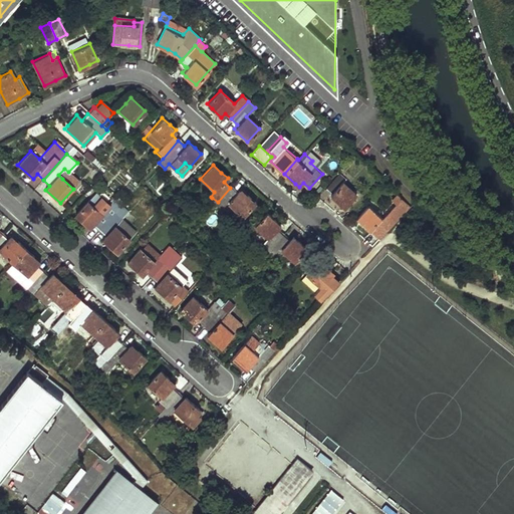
[(64,169),(58,175),(62,179),(68,172),(64,169)]
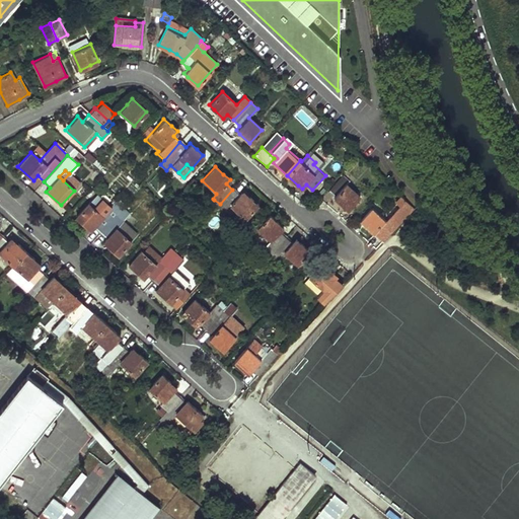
[(328,190),(336,196),(334,198),(340,203),(348,210),(360,197),(346,183),(348,180),(343,175),(328,190)]
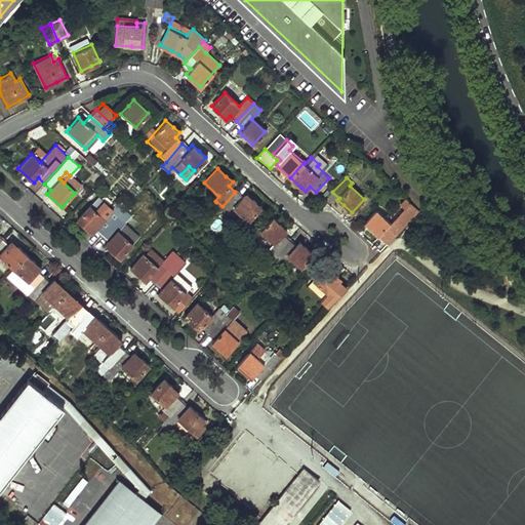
[(223,206),(217,211),(225,218),(233,208),(247,223),(260,207),(253,201),(245,194),(242,198),(235,192),(223,206)]
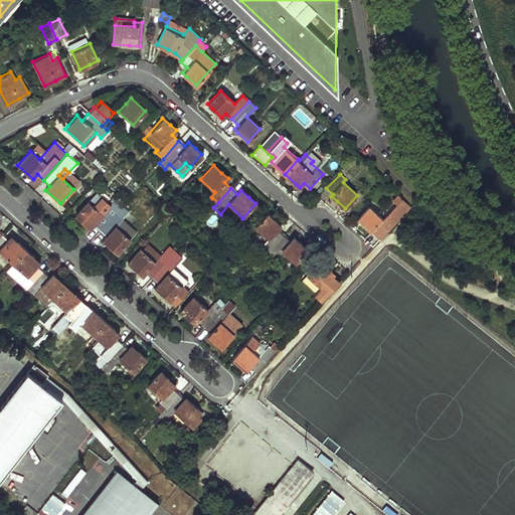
[(97,194),(75,217),(90,230),(94,226),(101,231),(123,207),(114,199),(109,205),(97,194)]
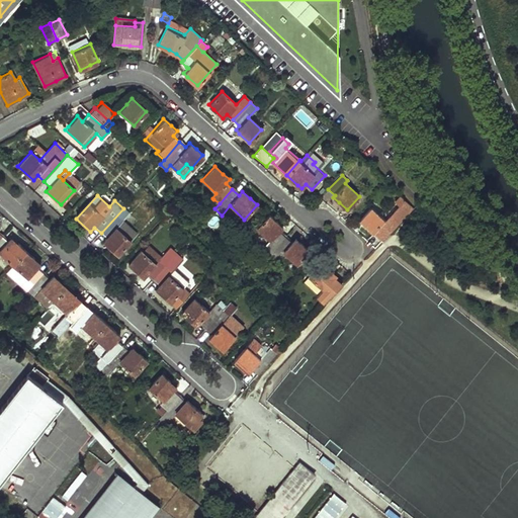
[(365,226),(381,241),(413,207),(400,196),(395,201),(399,206),(385,221),(371,207),(359,221),(365,226)]
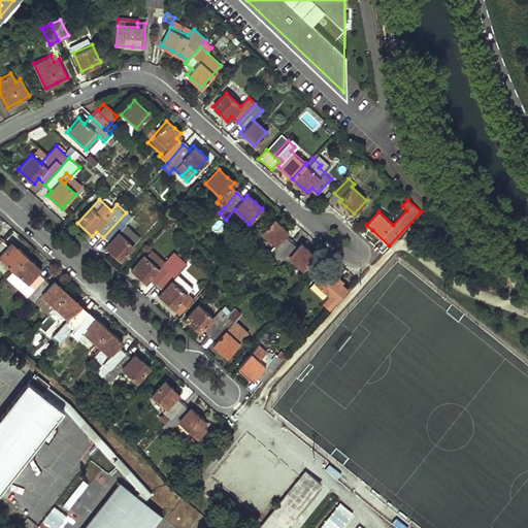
[(218,203),(212,208),(219,213),(219,212),(224,207),(218,203)]
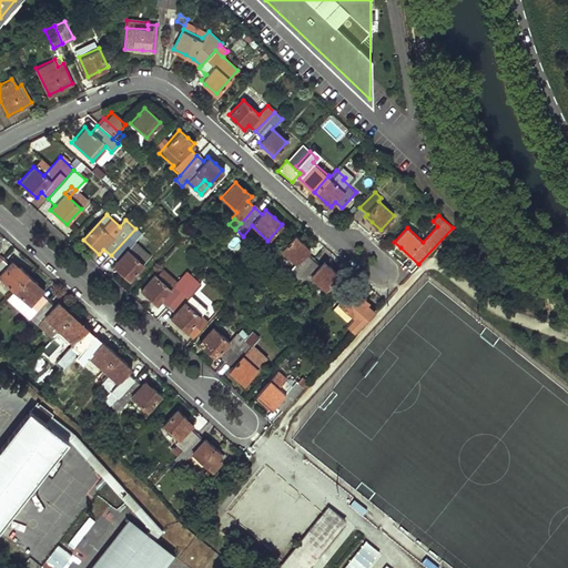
[(150,257),(134,244),(143,235),(135,229),(111,255),(118,262),(113,266),(130,281),(150,257)]
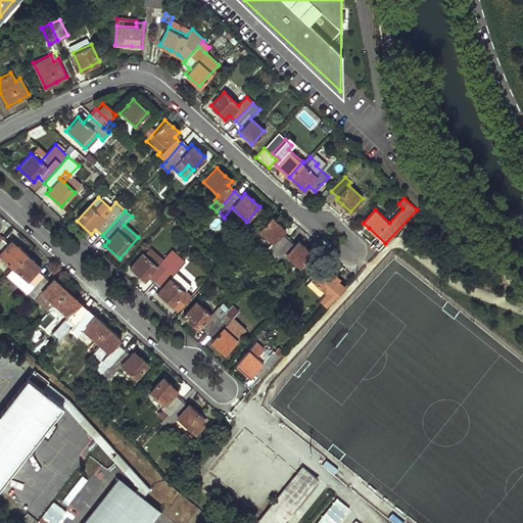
[(258,231),(272,242),(263,253),(270,259),(288,239),(281,233),(285,229),(277,222),(272,217),(258,231)]
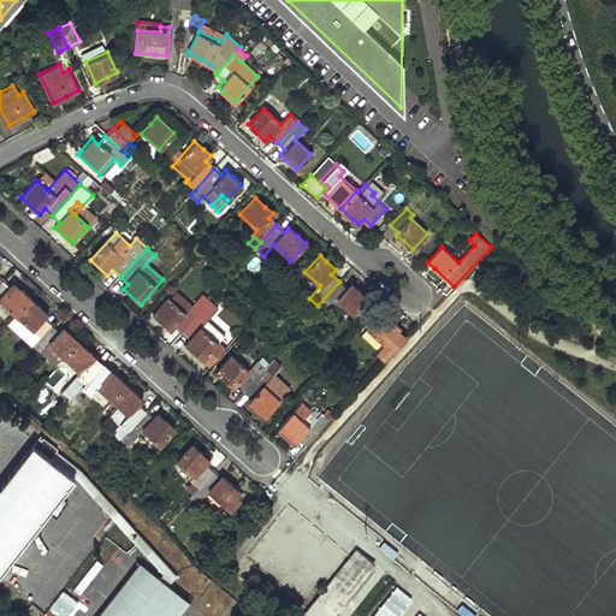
[(3,282),(0,284),(0,301),(17,315),(31,298),(15,284),(10,288),(3,282)]
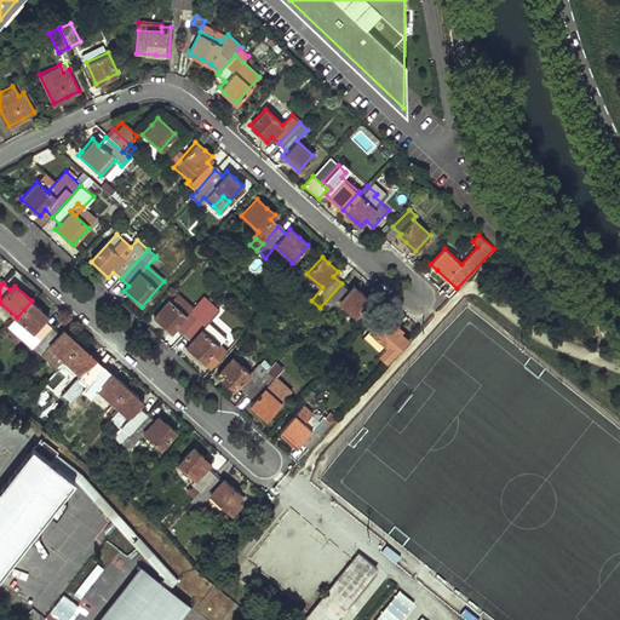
[(342,283),(320,308),(323,311),(327,315),(339,302),(355,317),(369,300),(367,298),(354,285),(349,291),(342,283)]
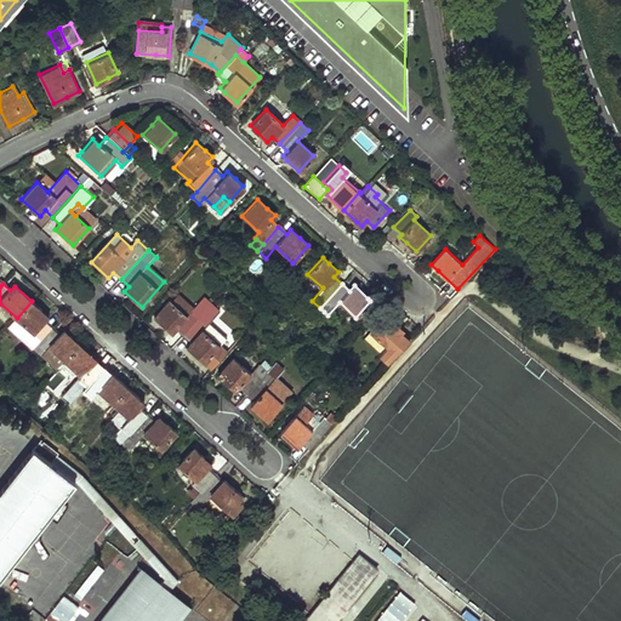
[(194,309),(178,296),(171,303),(169,301),(154,318),(171,334),(176,329),(184,336),(208,311),(217,298),(210,291),(194,309)]
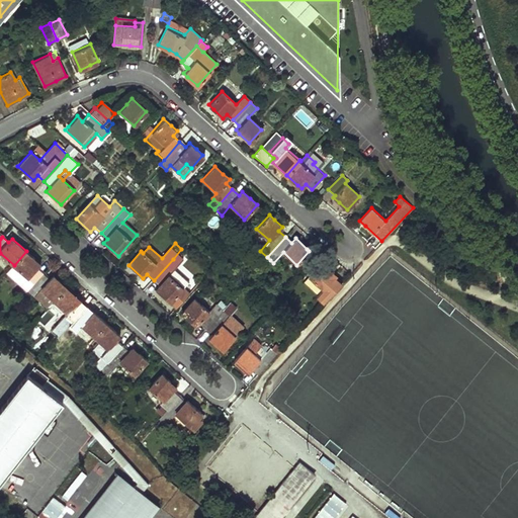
[(175,269),(188,255),(181,249),(173,259),(154,280),(160,285),(156,290),(176,309),(195,288),(175,269)]
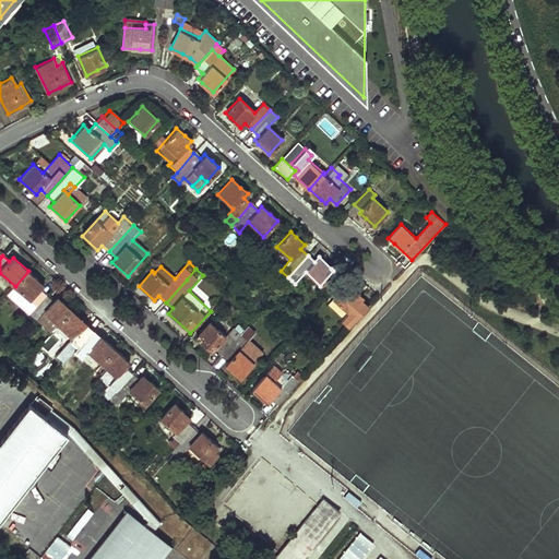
[(15,286),(31,300),(26,306),(34,311),(48,296),(40,289),(45,285),(28,271),(15,286)]
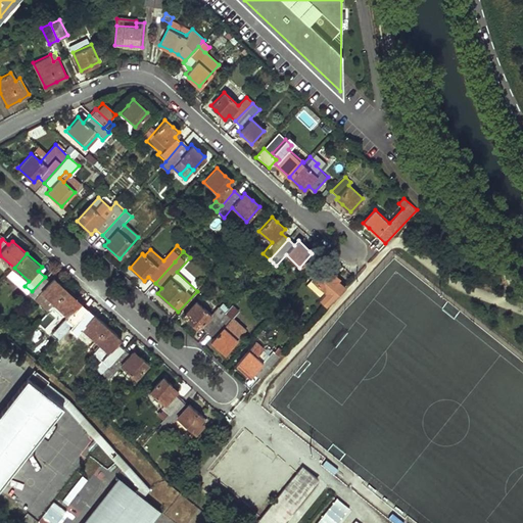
[(333,273),(325,265),(307,284),(322,297),(320,299),(328,306),(345,288),(338,281),(340,279),(333,273)]
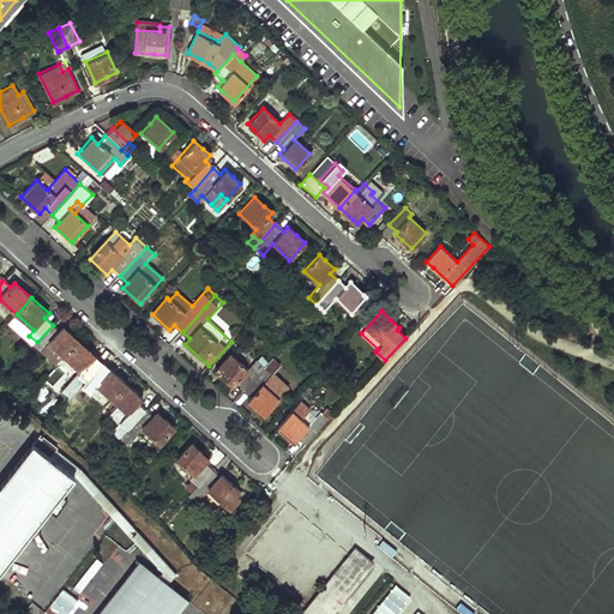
[(80,341),(64,326),(60,331),(53,325),(37,342),(56,360),(61,354),(65,357),(80,341)]
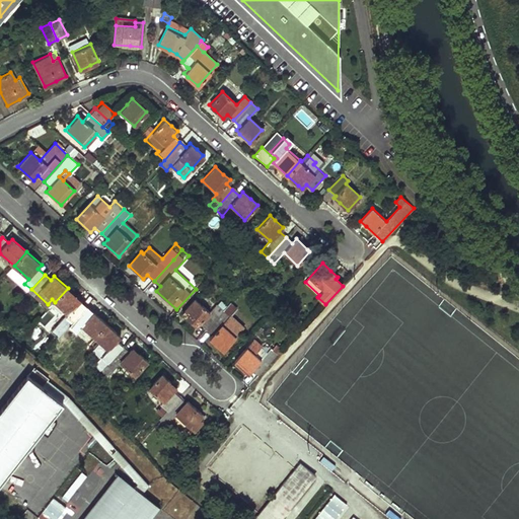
[(55,302),(69,314),(65,318),(68,320),(65,323),(62,321),(61,319),(57,323),(59,325),(58,326),(65,331),(75,320),(84,310),(77,304),(81,300),(68,288),(55,302)]
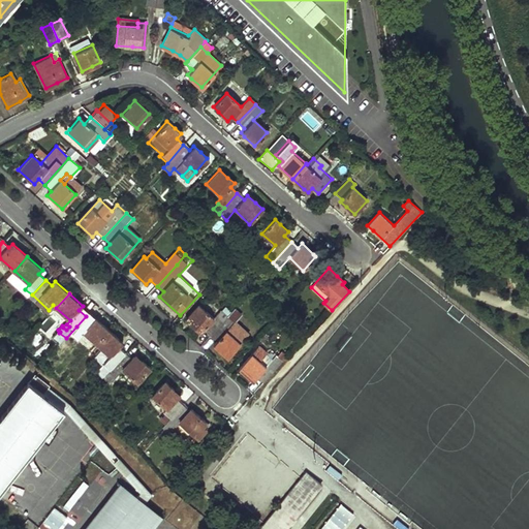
[(231,314),(225,308),(221,311),(214,319),(199,306),(186,320),(201,334),(205,330),(211,335),(228,317),(231,314)]
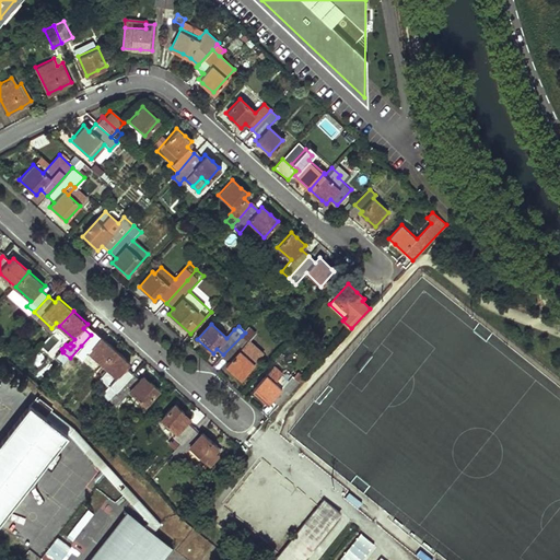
[(255,335),(248,328),(245,333),(242,336),(248,342),(255,335)]
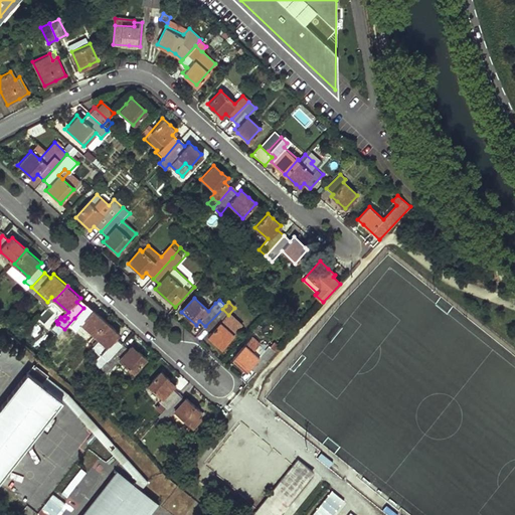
[(74,318),(94,335),(107,321),(93,310),(90,313),(83,308),(74,318)]
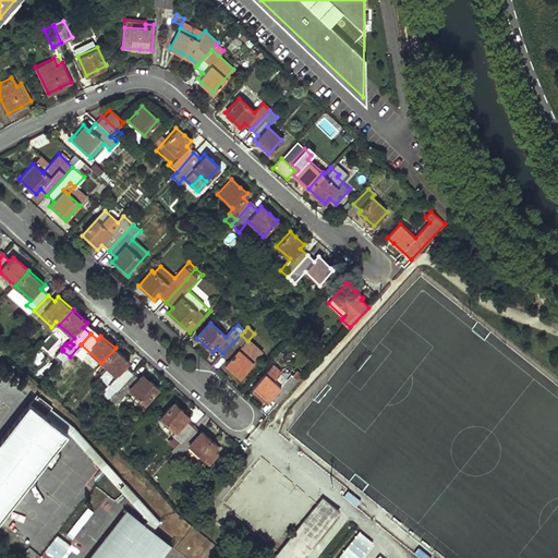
[(230,360),(226,365),(241,377),(263,354),(247,341),(241,335),(222,353),(230,360)]
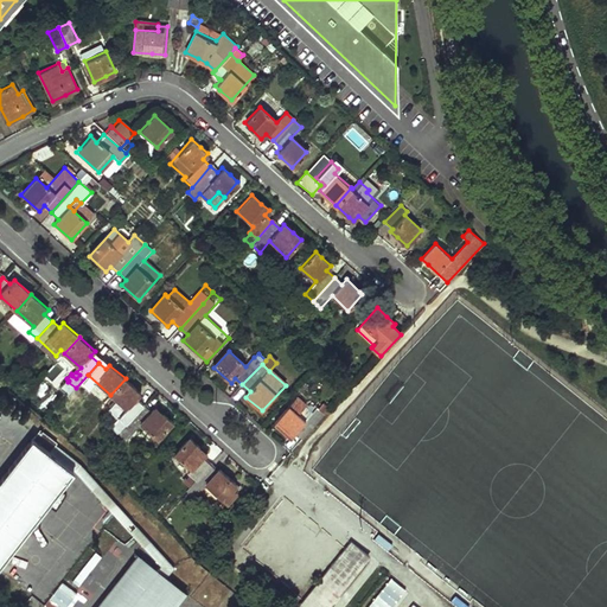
[(116,400),(107,410),(117,419),(110,427),(119,434),(145,404),(138,397),(141,393),(126,378),(110,395),(116,400)]
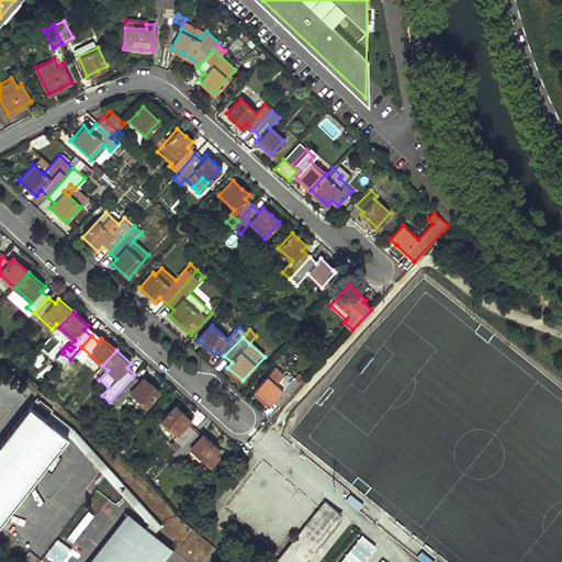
[(283,375),(276,369),(255,391),(270,405),(273,401),(281,407),(306,380),(299,373),(283,390),(276,384),(283,375)]
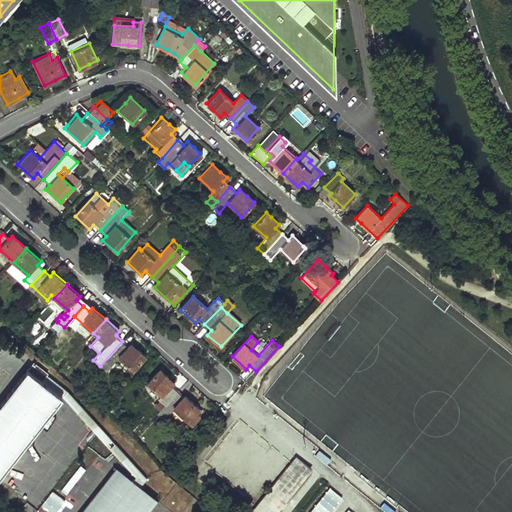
[(119,356),(134,370),(147,356),(132,343),(128,347),(122,341),(100,366),(106,371),(119,356)]
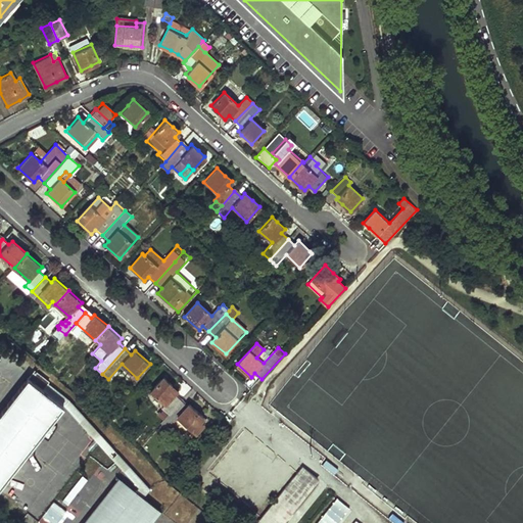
[(0,460),(15,472),(64,409),(62,407),(63,405),(101,445),(140,487),(136,492),(123,482),(90,522),(145,522),(156,509),(143,498),(150,489),(70,401),(48,386),(50,384),(36,373),(0,418),(0,460)]
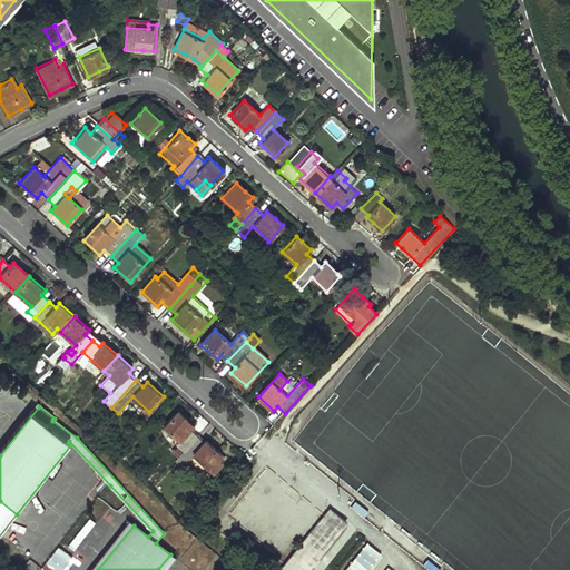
[(71,406),(65,415),(74,422),(80,414),(71,406)]
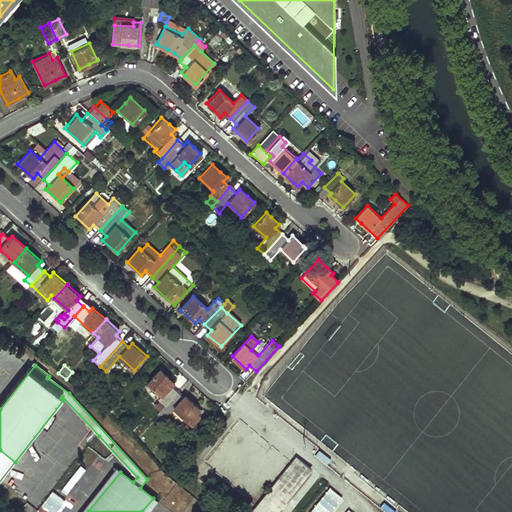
[(148,383),(162,395),(159,399),(163,402),(166,405),(178,391),(172,386),(175,382),(161,369),(148,383)]
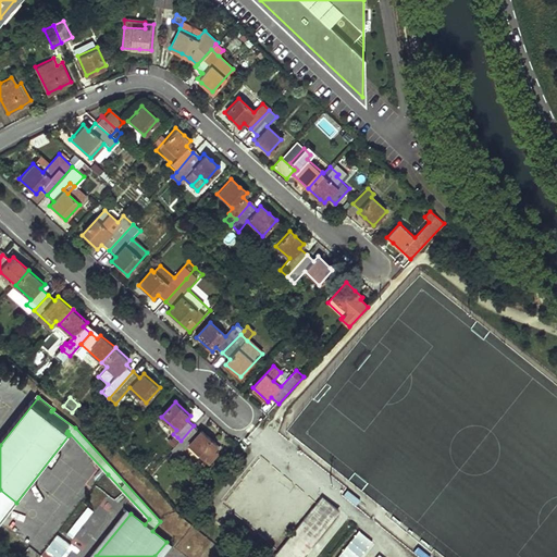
[(189,445),(208,461),(218,452),(213,447),(218,444),(202,430),(200,432),(194,425),(181,441),(177,445),(172,450),(173,452),(177,456),(178,457),(189,445)]
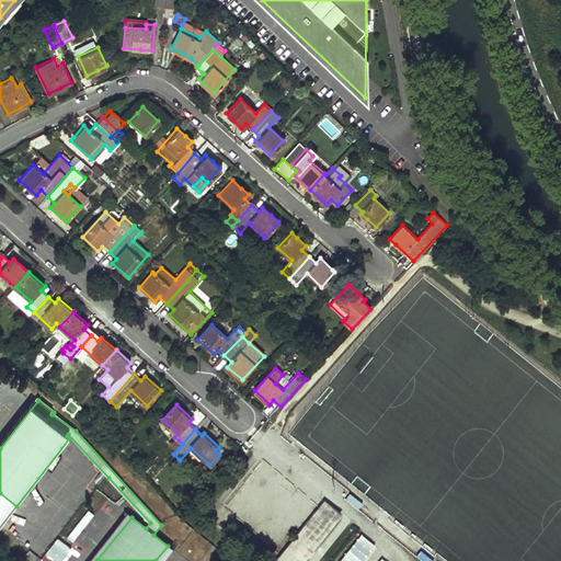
[(268,494),(306,525),(276,560),(302,560),(341,514),(325,501),(316,512),(313,511),(318,506),(282,478),(288,471),(272,458),(221,521),(237,534),(268,494)]
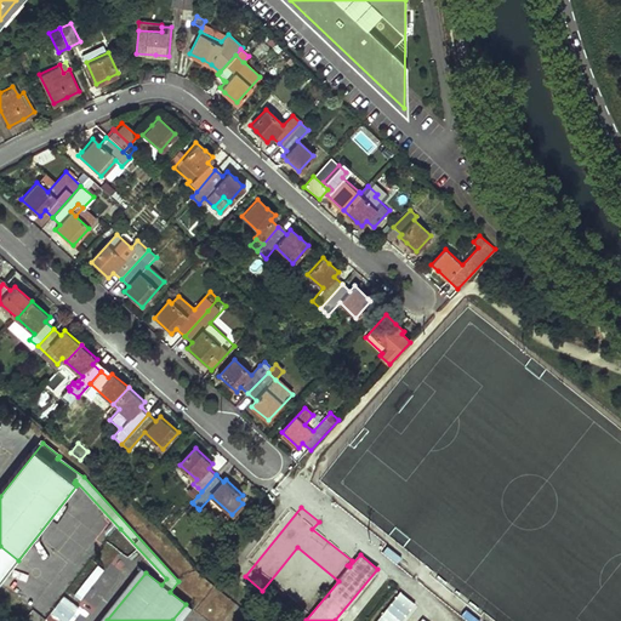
[(0,546),(0,584),(18,560),(0,546)]
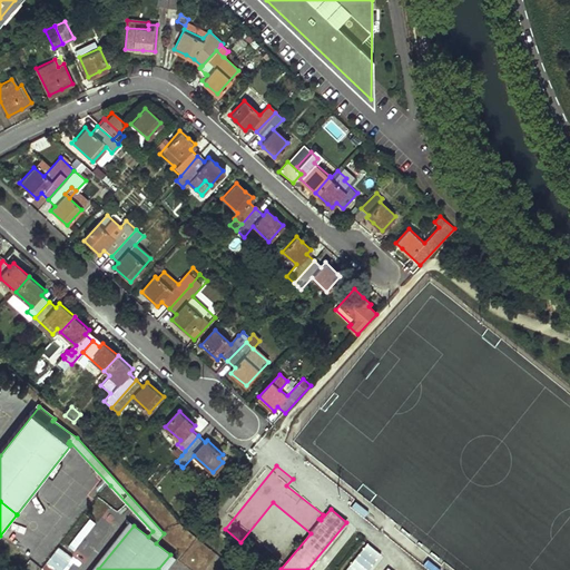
[(366,569),(381,553),(367,541),(342,569),(366,569)]
